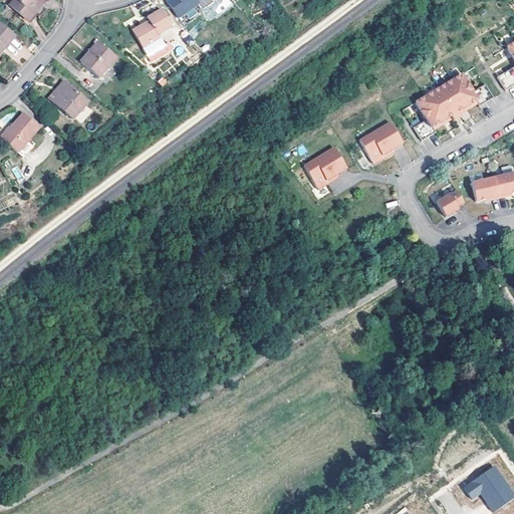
[(5,0),(31,22),(37,14),(40,17),(46,9),(42,5),(46,0),(5,0)]
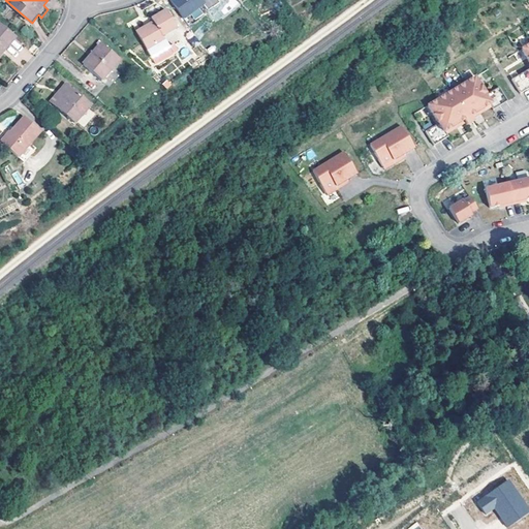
[(172,0),(183,14),(204,0),(203,0),(172,0)]
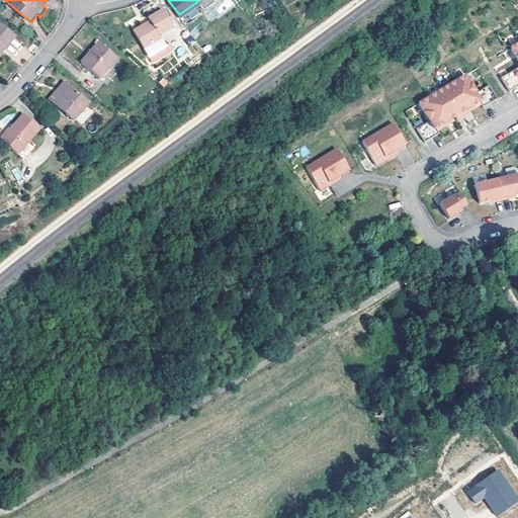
[(150,17),(141,21),(134,26),(144,44),(160,33),(158,30),(172,22),(162,5),(148,13),(150,17)]
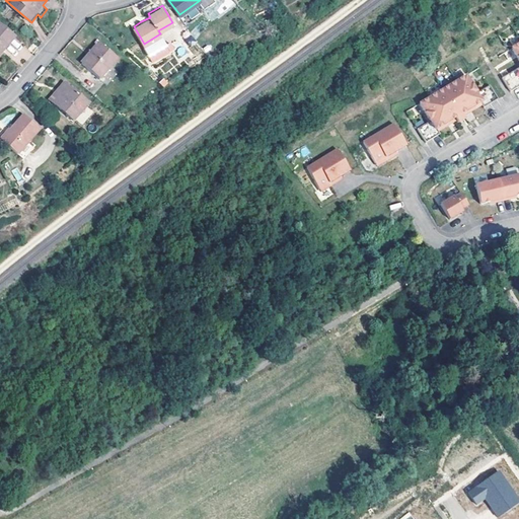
[(0,52),(14,36),(0,23),(0,52)]
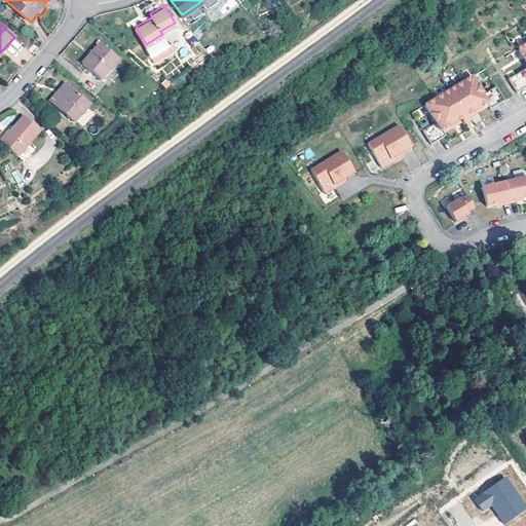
[(119,55),(101,40),(82,62),(101,77),(119,55)]
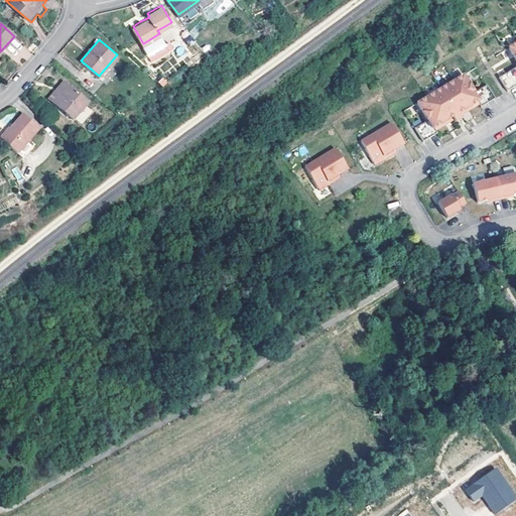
[(515,42),(509,47),(515,58),(515,67),(499,77),(502,83),(507,91),(515,86),(515,42)]
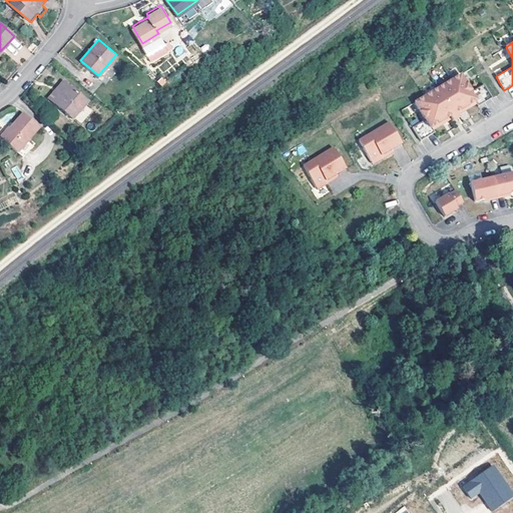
[(413,126),(416,132),(421,140),(429,135),(435,132),(433,129),(432,127),(450,116),(452,118),(453,121),(460,117),(458,114),(457,112),(475,101),(477,104),(478,106),(492,98),(487,89),(484,84),(471,91),(461,74),(442,86),(415,101),(425,119),(413,126)]
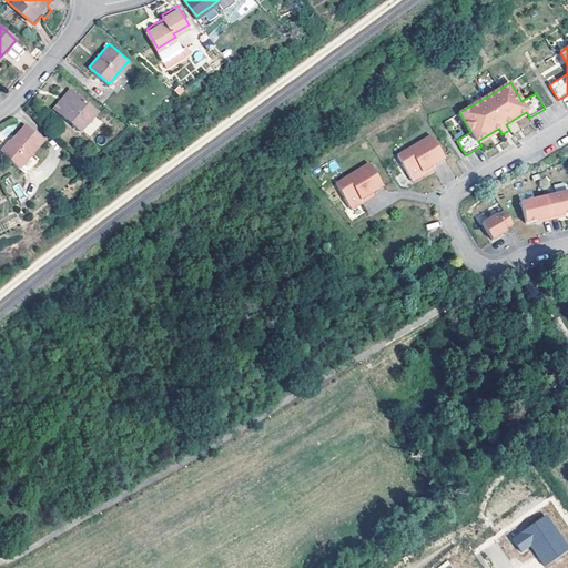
[(68,98),(58,109),(81,129),(98,109),(71,88),(64,95),(68,98)]
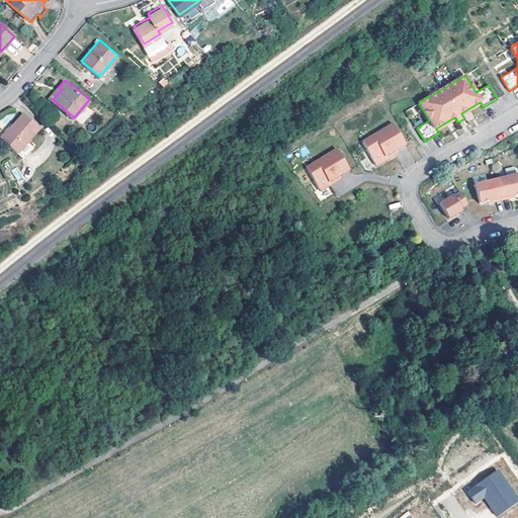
[(51,97),(53,99),(62,89),(59,87),(51,97)]
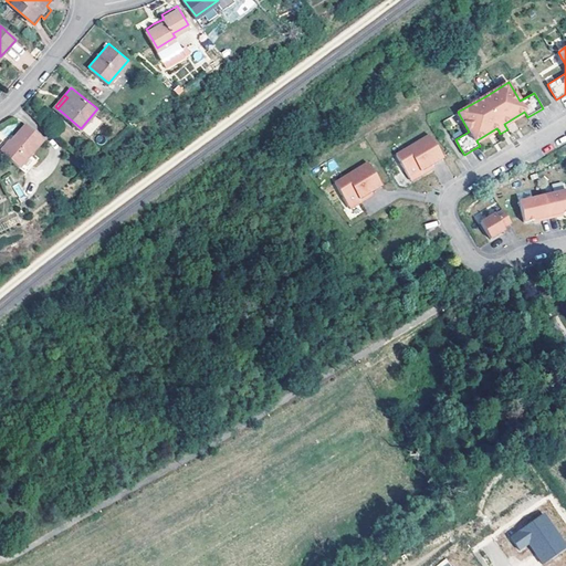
[(504,124),(505,126),(526,115),(524,112),(504,124)]
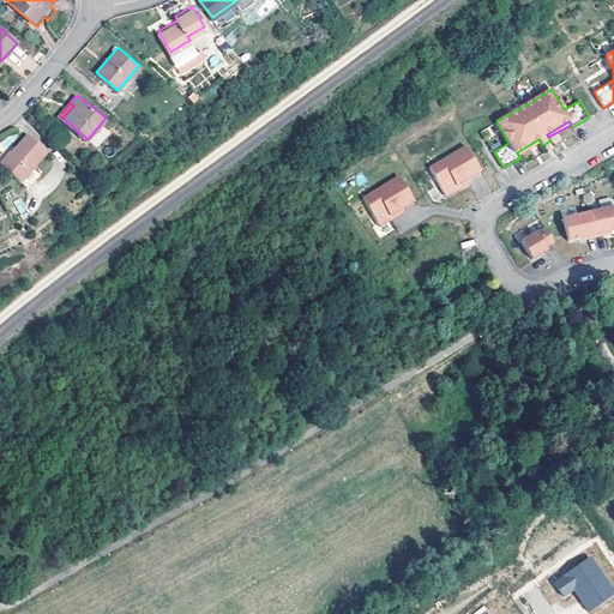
[(91,143),(98,148),(110,131),(102,126),(91,143)]
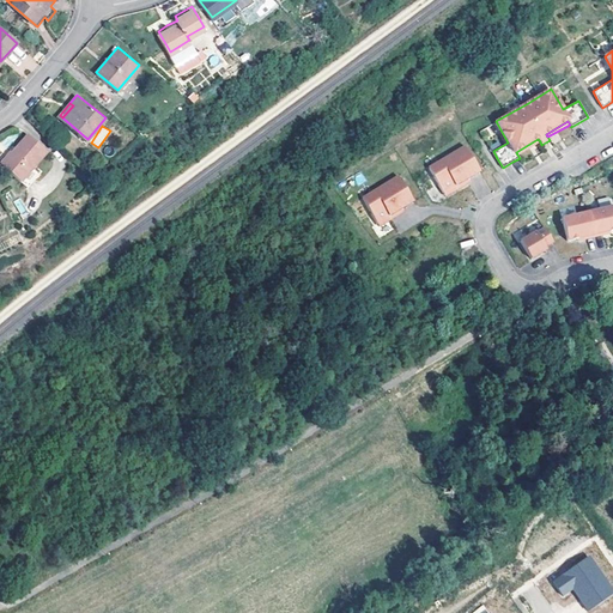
[(19,181),(28,173),(48,151),(29,134),(11,152),(13,153),(1,165),(19,181)]
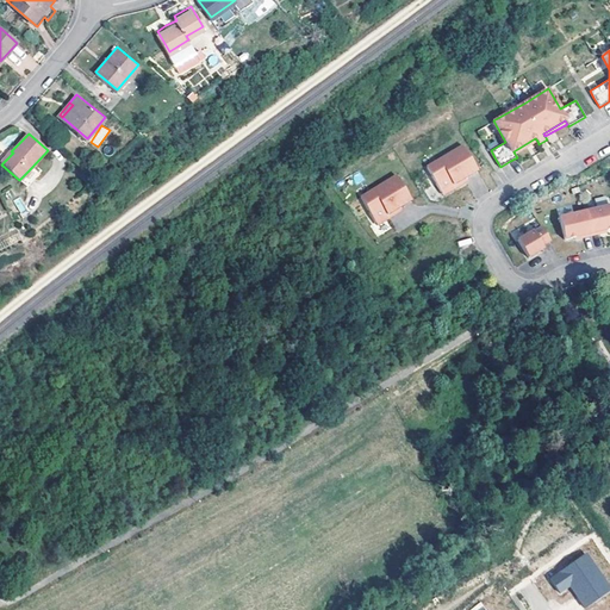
[(514,151),(515,154),(537,141),(535,138),(514,151)]
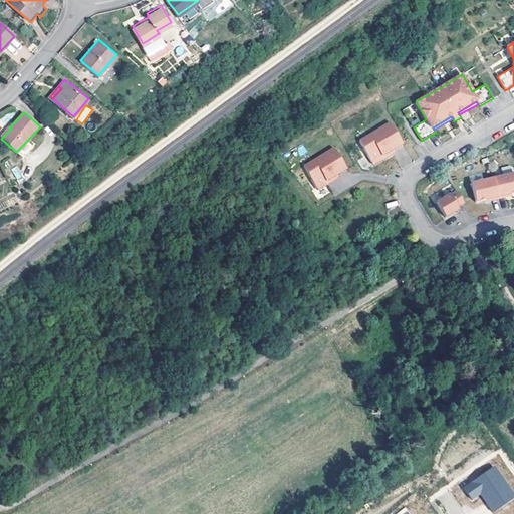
[(403,143),(402,143),(390,121),(359,140),(372,161),(393,149),(403,143)]
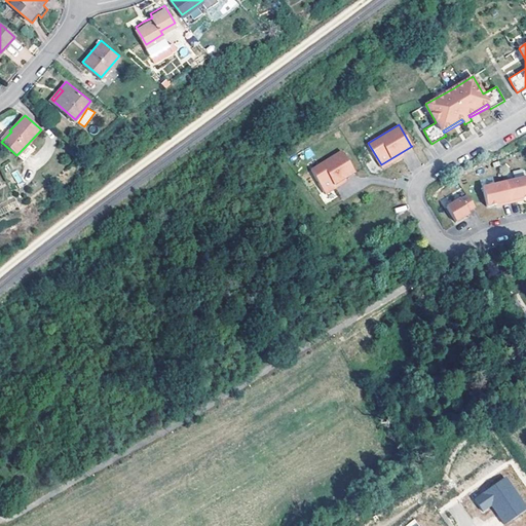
[(0,138),(0,141),(1,142),(11,132),(9,130),(8,129),(0,138)]
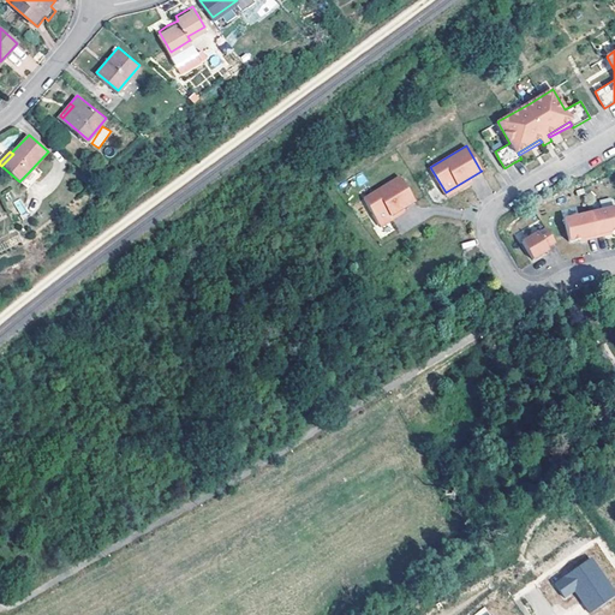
[(28,173),(19,181),(27,189),(34,179),(28,173)]
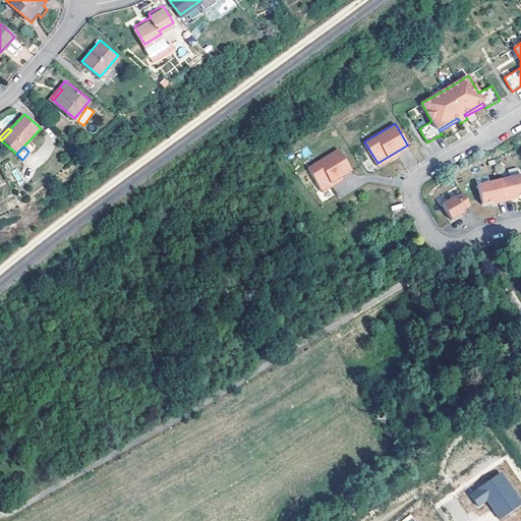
[(322,188),(341,177),(352,170),(339,149),(308,168),(322,188)]
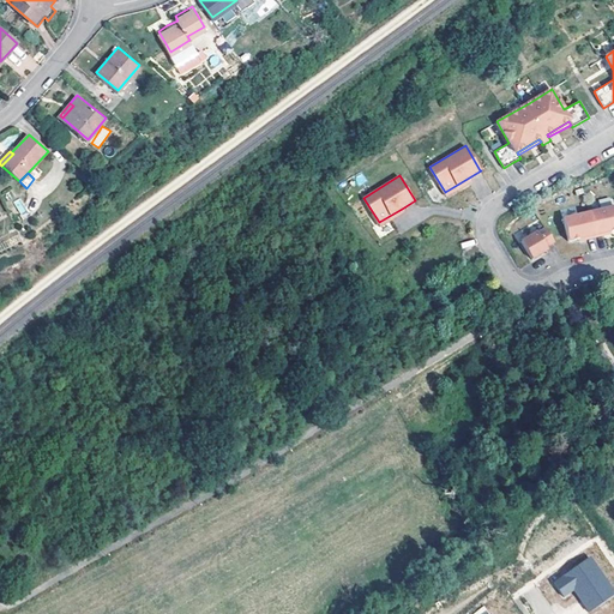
[(469,178),(445,192),(446,196),(470,181),(469,178)]
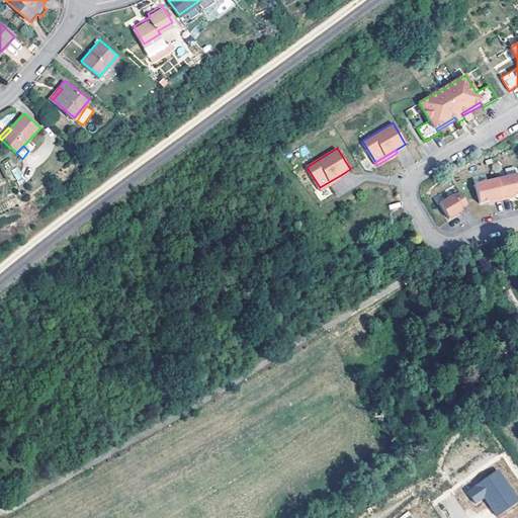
[(235,173),(229,176),(234,186),(240,182),(235,173)]
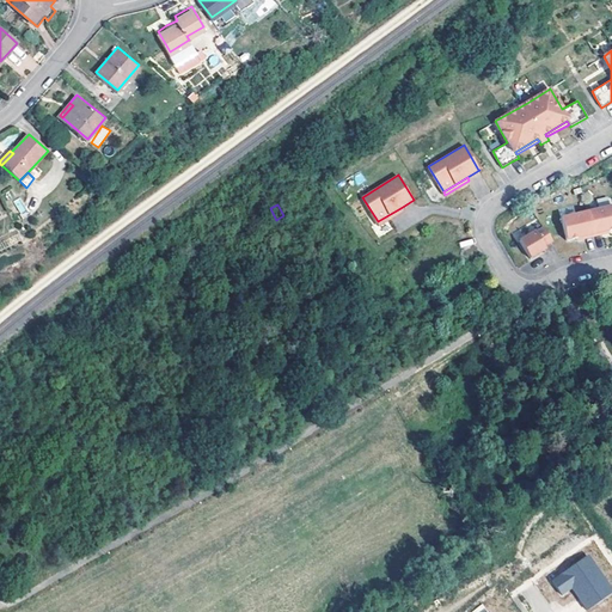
[(593,234),(597,234),(609,231),(611,230),(611,206),(588,212),(583,213),(561,218),(565,240),(577,238),(593,234)]
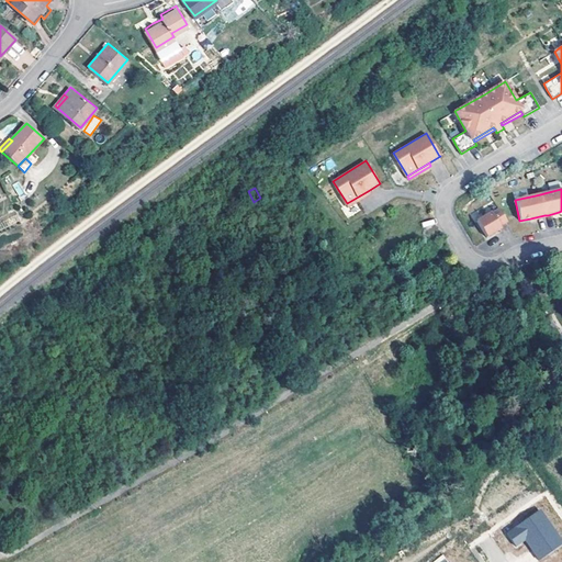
[(368,191),(347,203),(348,206),(370,193),(368,191)]
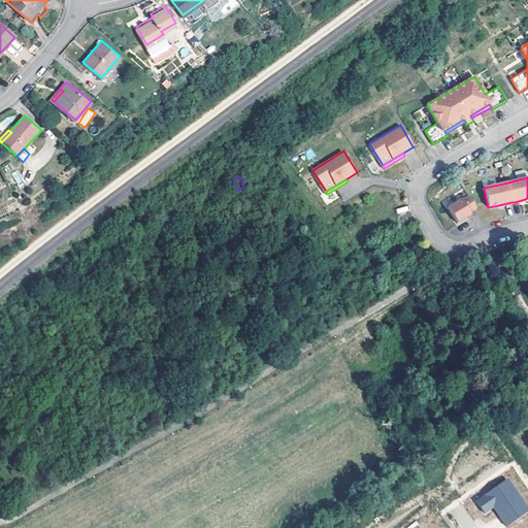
[(258,196),(245,202),(250,208),(261,202),(258,196)]
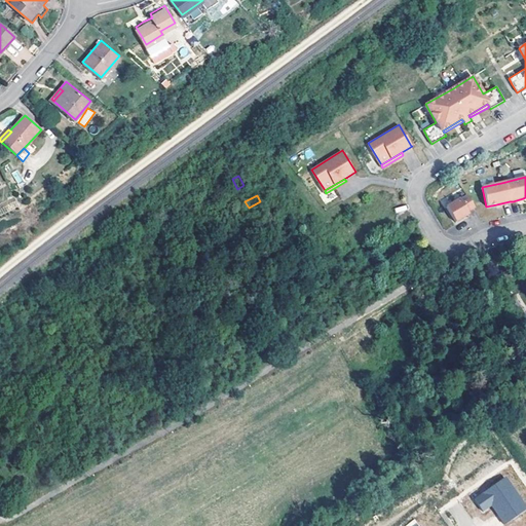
[(475,209),(467,196),(460,200),(460,199),(447,208),(456,222),(470,215),(468,213),(475,209)]
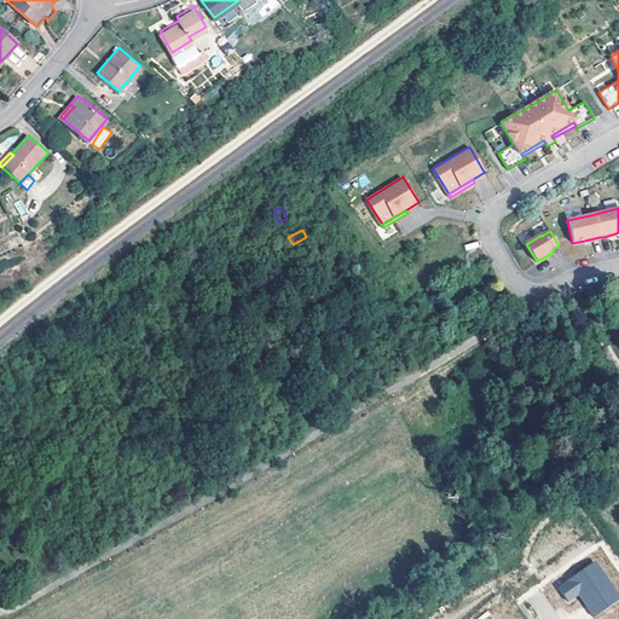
[(328,278),(314,285),(319,294),(331,287),(328,278)]
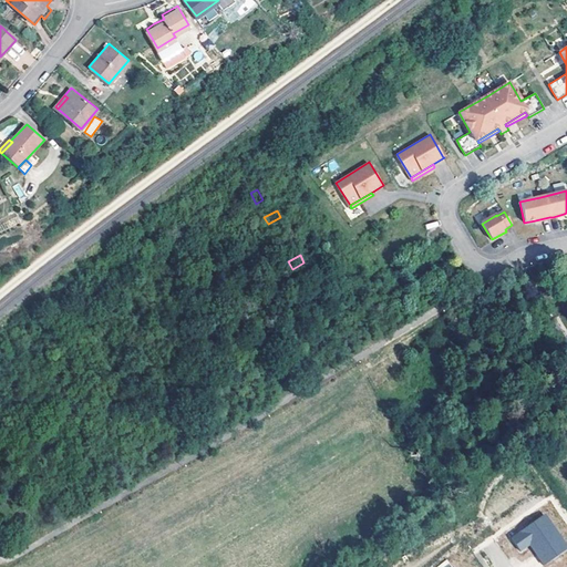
[(374,310),(378,316),(385,311),(382,307),(374,310)]
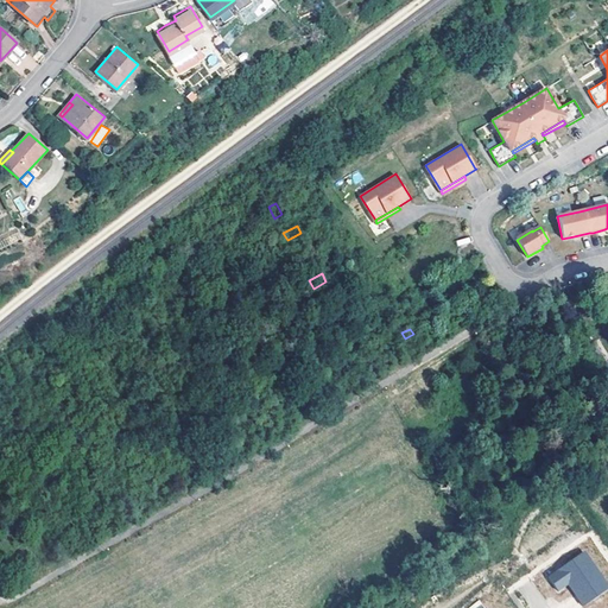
[(582,606),(607,588),(582,551),(546,576),(557,591),(567,584),(569,582),(576,593),(574,595),(582,606)]
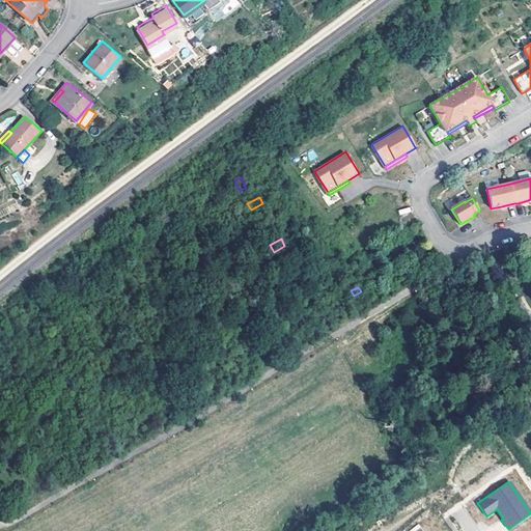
[(497,508),(495,510),(501,520),(503,518),(497,508)]
